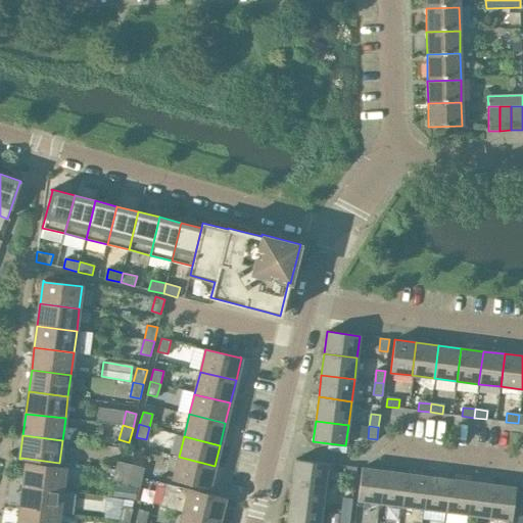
[(208,488),(215,466),(179,457),(173,479),(207,487),(207,488),(208,488)]
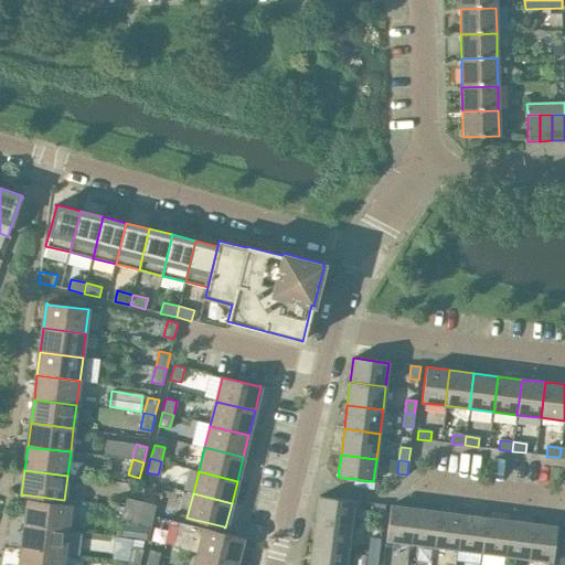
[(351,526),(354,501),(319,497),(316,522),(351,526)]
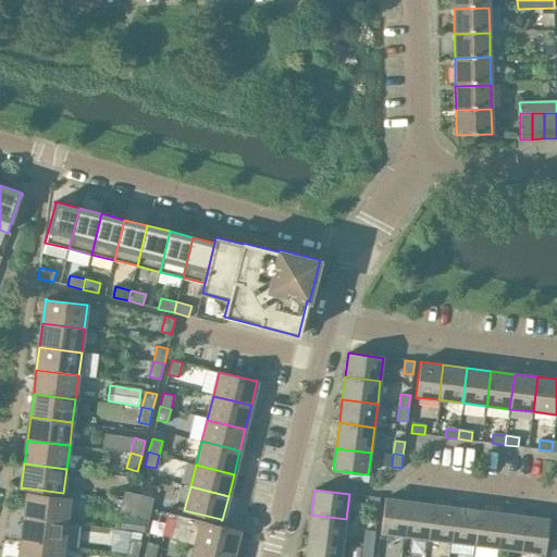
[(66,523),(70,499),(29,494),(29,493),(28,493),(25,518),(66,523)]
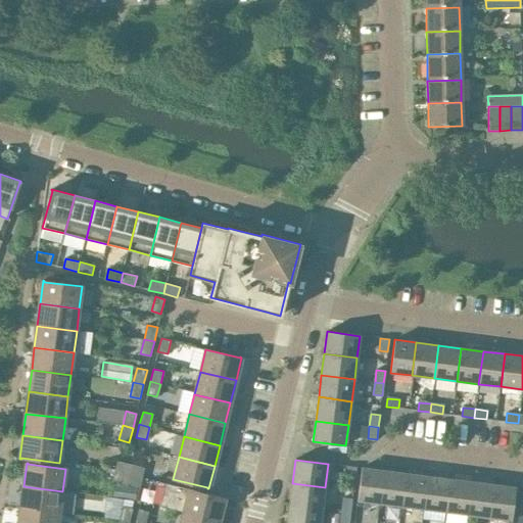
[(129,474),(131,465),(122,463),(119,472),(129,474)]
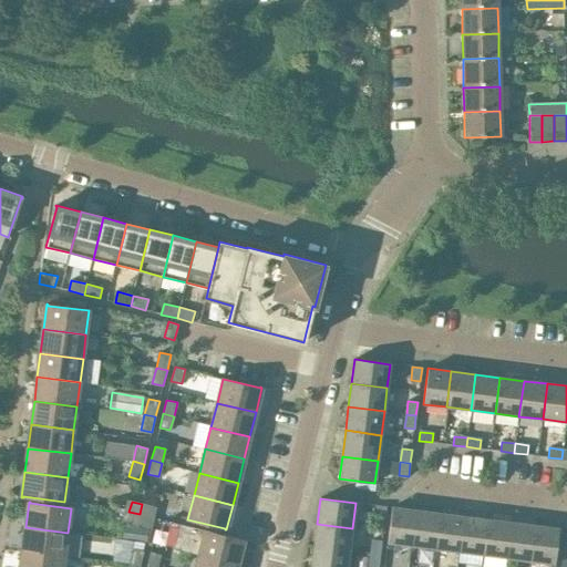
[(152,528),(156,507),(142,504),(140,514),(136,525),(152,528)]
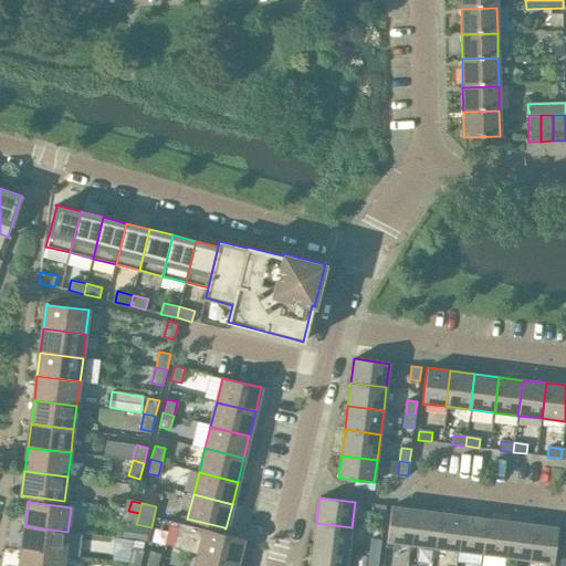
[(384,520),(386,506),(376,505),(374,519),(384,520)]
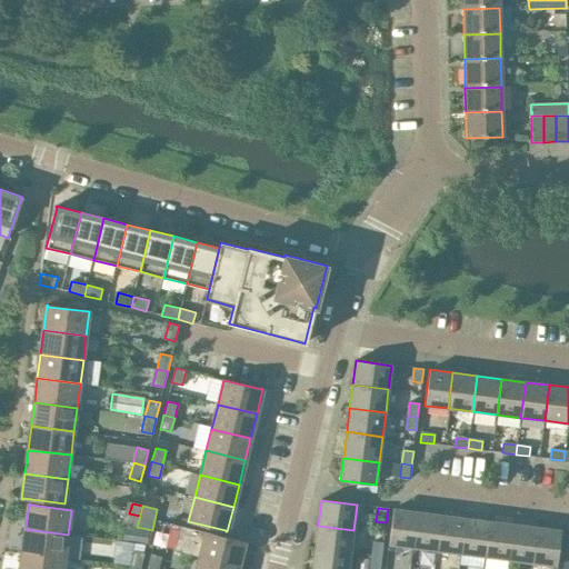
[(411,547),(416,511),(393,509),(388,545),(411,547)]
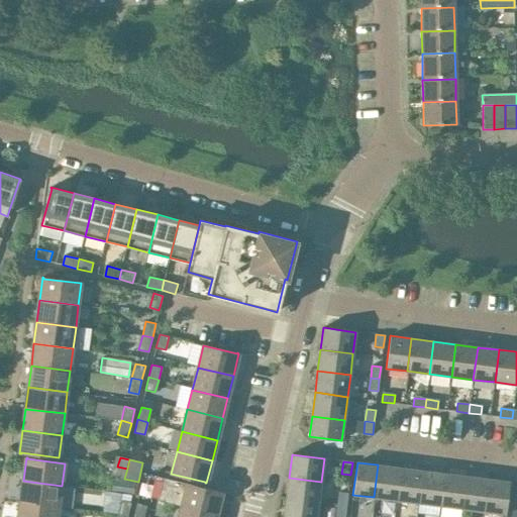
[(396,500),(400,468),(378,464),(374,497),(396,500)]
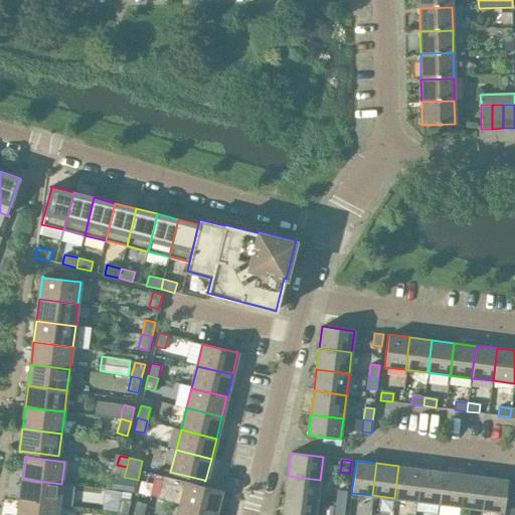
[(124,477),(127,467),(117,465),(115,475),(124,477)]
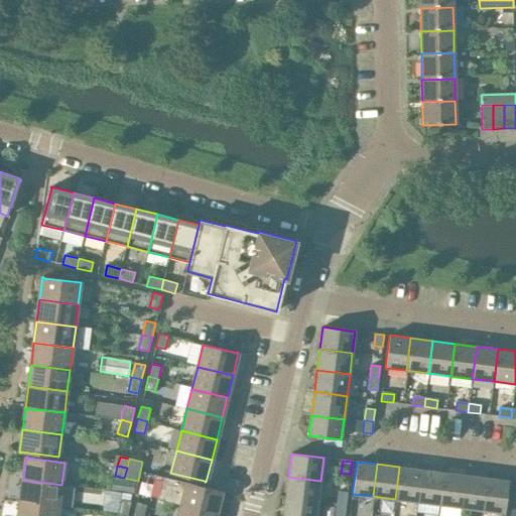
[(417,502),(421,470),(399,467),(395,499),(417,502)]
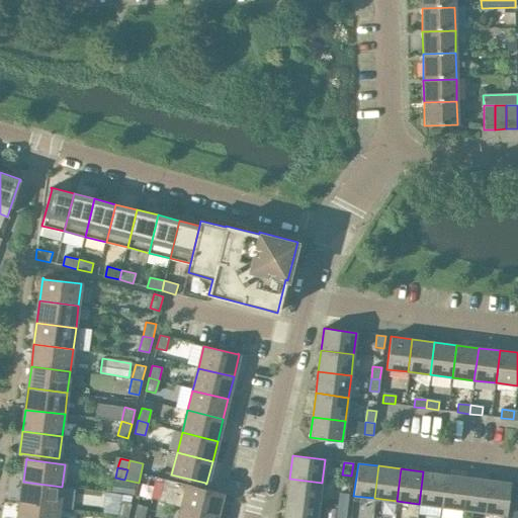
[(441,507),(445,475),(423,471),(419,504),(441,507)]
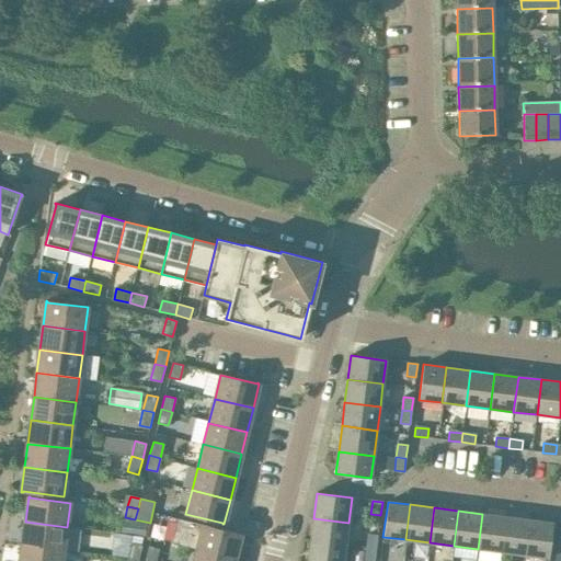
[(501,552),(506,517),(482,514),(478,549),(501,552)]
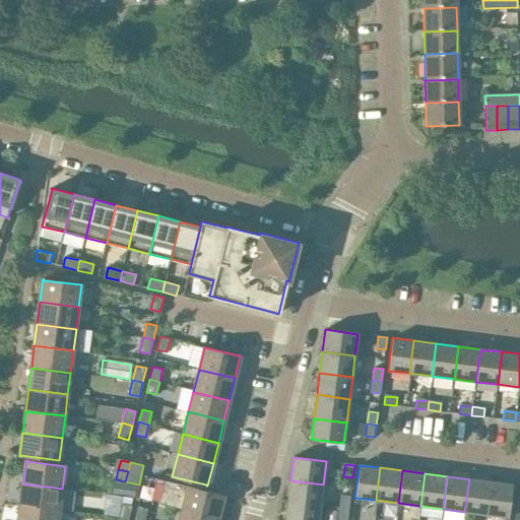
[(485,514),(490,481),(469,479),(464,512),(485,514)]
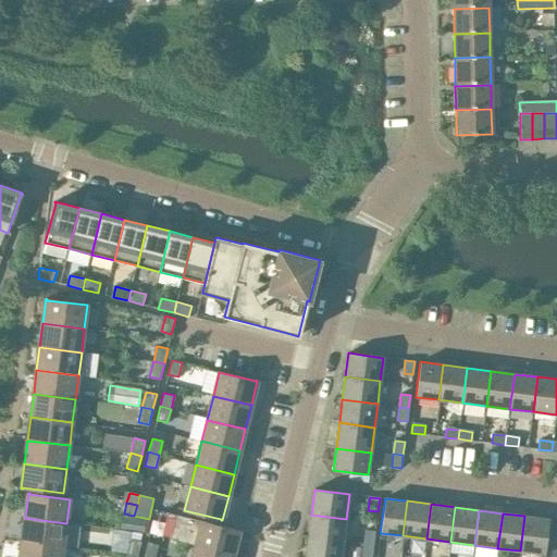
[(343,541),(346,519),(311,515),(308,536),(343,541)]
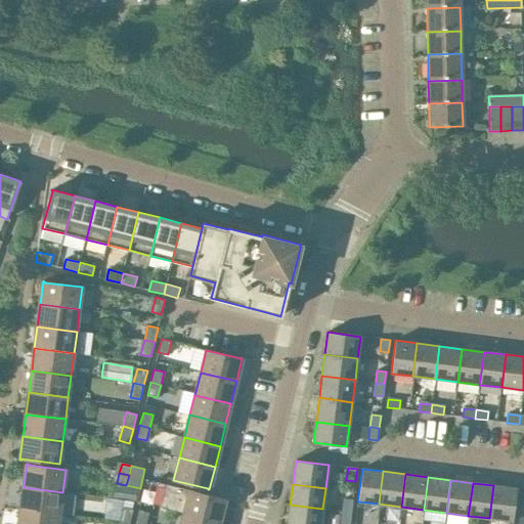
[(220,522),(225,498),(224,498),(224,499),(166,485),(160,508),(184,514),(220,522)]
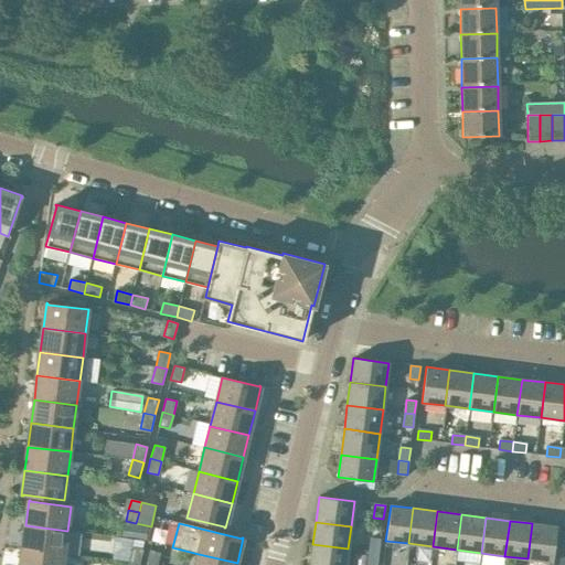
[(553,562),(557,526),(532,523),(528,558),(553,562)]
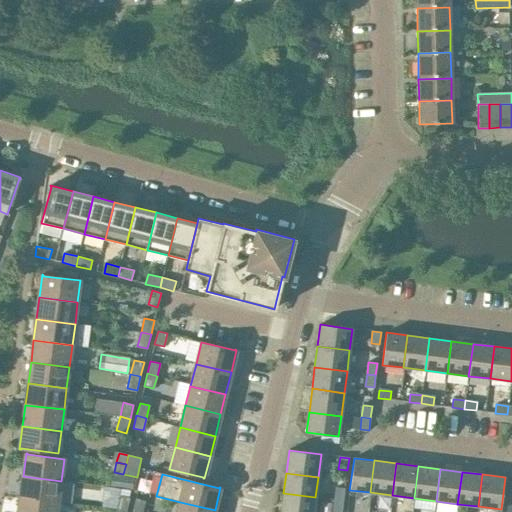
[(58,502),(61,481),(23,476),(20,497),(58,502)]
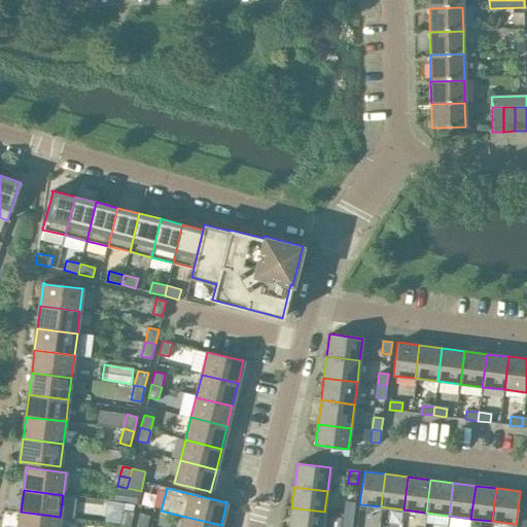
[(353,516),(355,503),(346,502),(344,514),(353,516)]
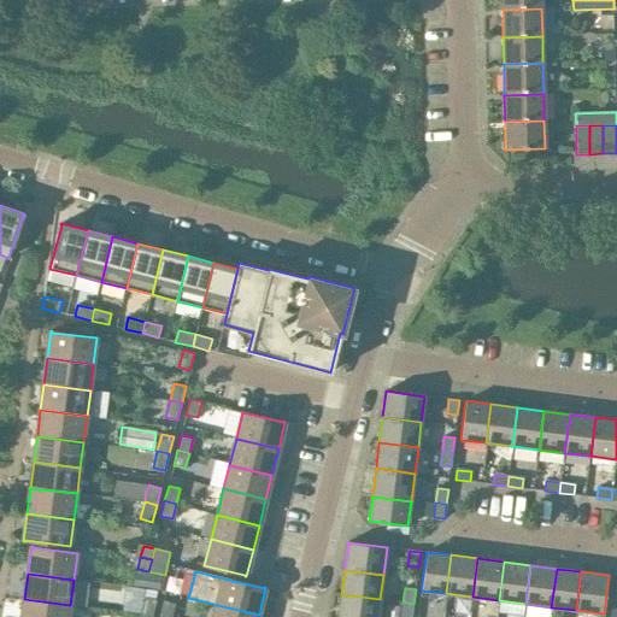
[(377,616),(380,599),(341,594),(338,616),(377,616)]
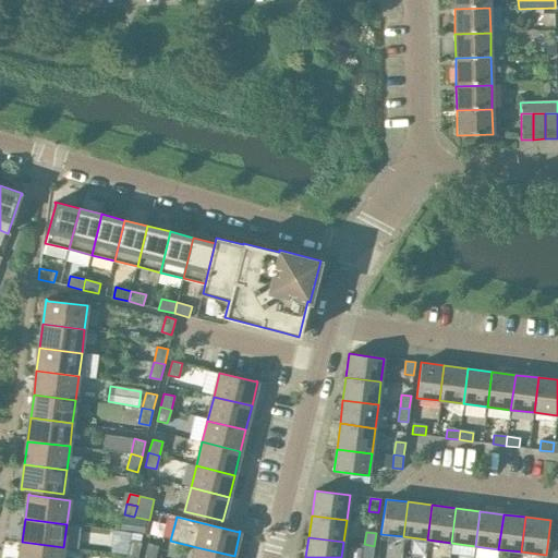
[(137,557),(142,543),(131,541),(128,556),(137,557)]
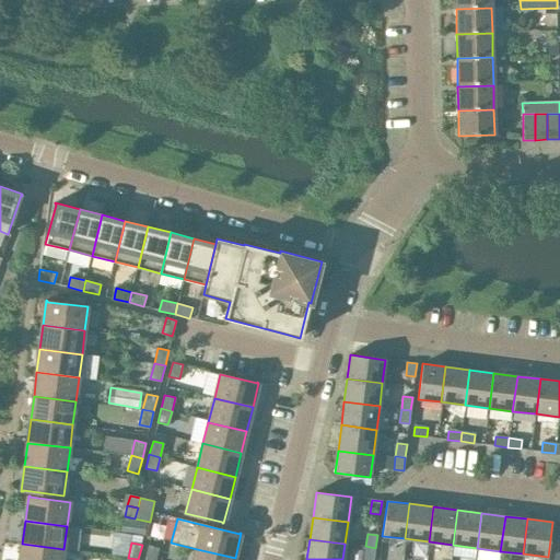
[(62,559),(63,549),(22,544),(20,559),(62,559)]
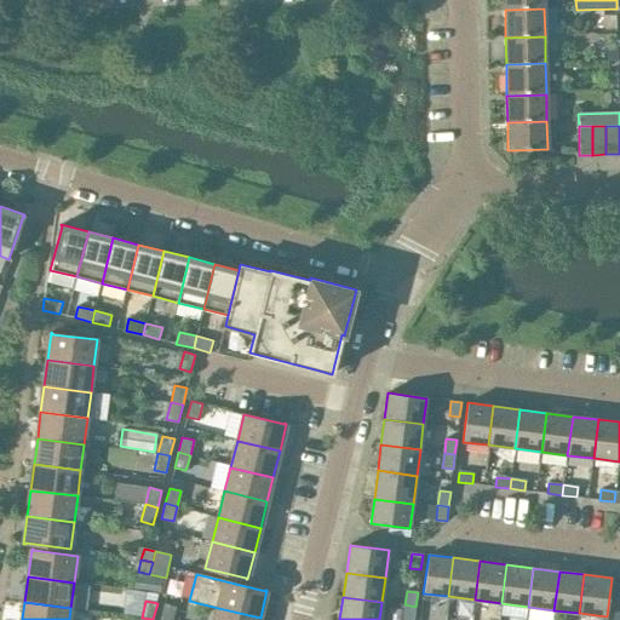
[(162,619),(172,619),(177,607),(165,604),(161,619),(162,619)]
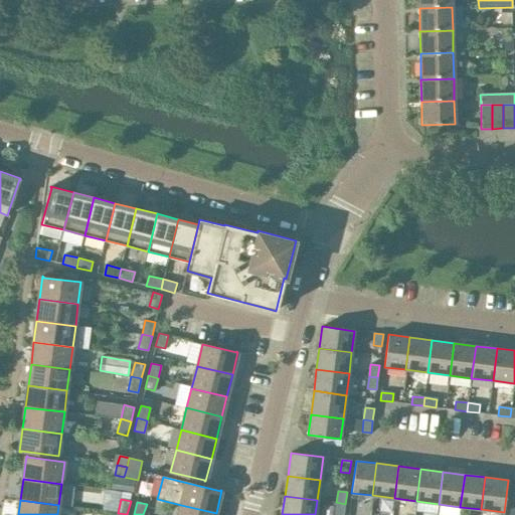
[(339,514),(343,514),(345,504),(336,502),(335,514),(339,514)]
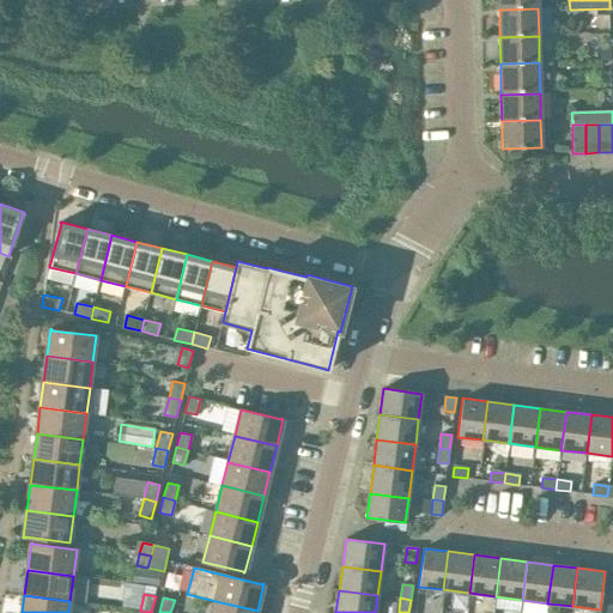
[(256,612),(258,611),(216,601),(212,612),(256,612)]
